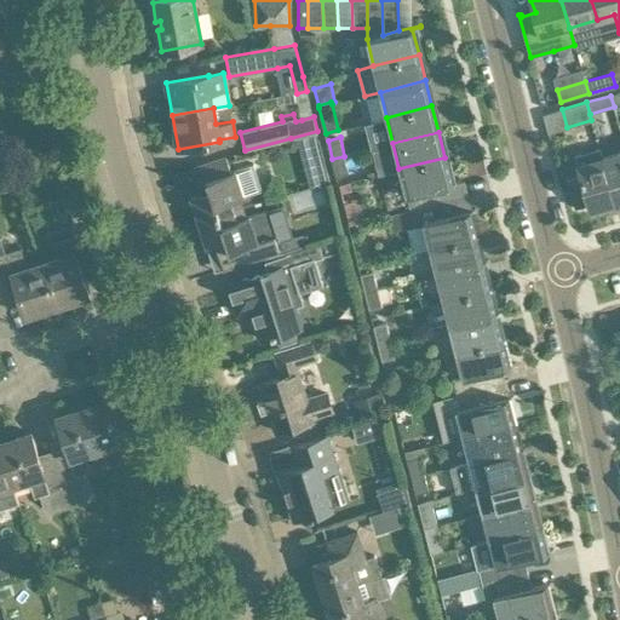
[(618,211),(603,158),(600,149),(575,156),(578,165),(581,174),(567,179),(575,208),(589,204),(591,211),(607,206),(609,213),(618,211)]
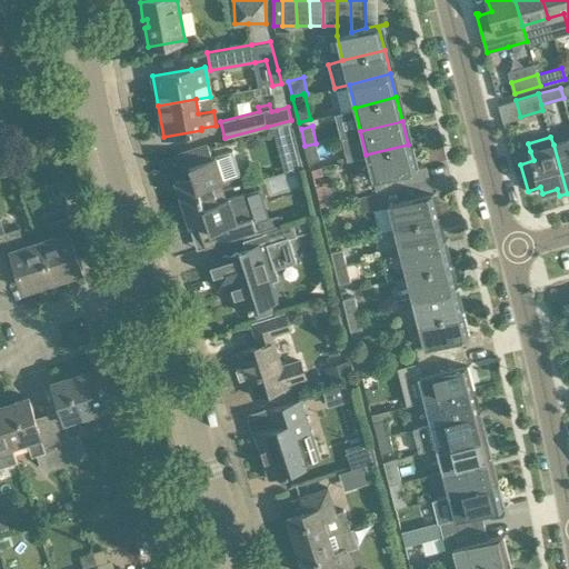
[(568,139),(553,145),(567,193),(568,192),(568,139)]
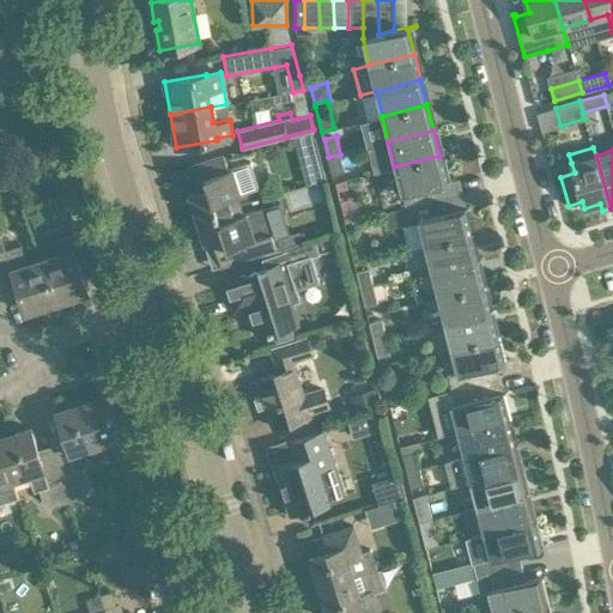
[(232,167),(229,168),(224,155),(212,158),(189,165),(198,190),(188,193),(196,218),(240,205),(237,194),(241,194),(260,187),(250,161),(232,167)]
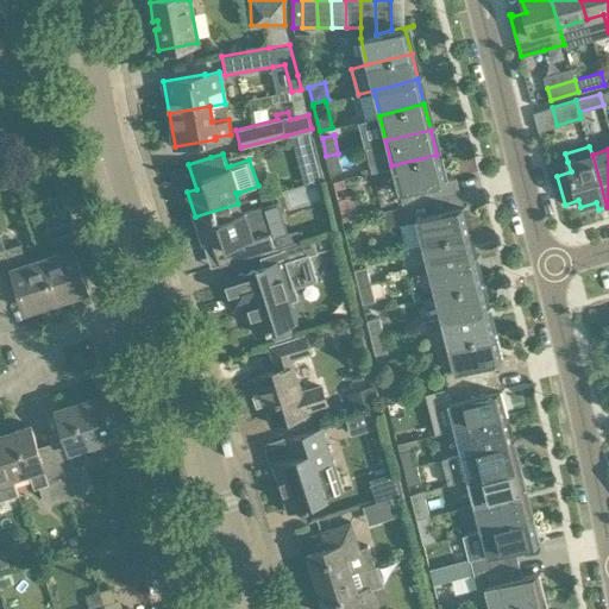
[(343,170),(338,154),(326,156),(330,173),(343,170)]
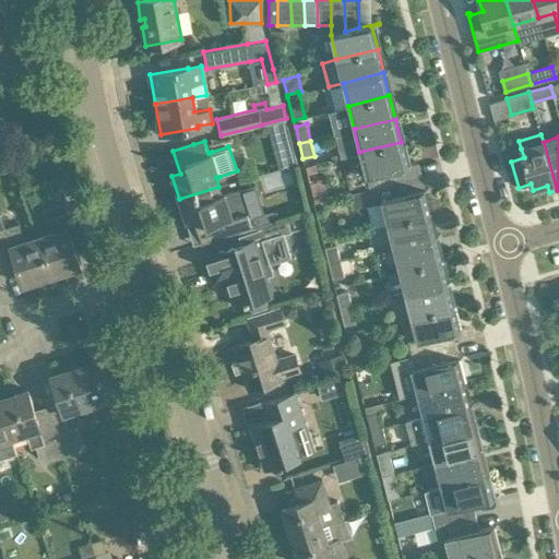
[(367,176),(370,190),(397,181),(394,168),(415,164),(414,163),(406,164),(401,142),(359,152),(366,177),(367,176)]
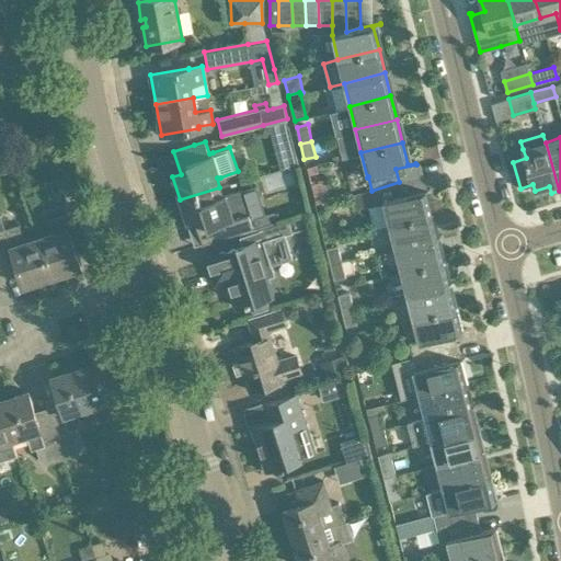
[(293,147),(276,151),(281,168),(297,163),(293,147)]
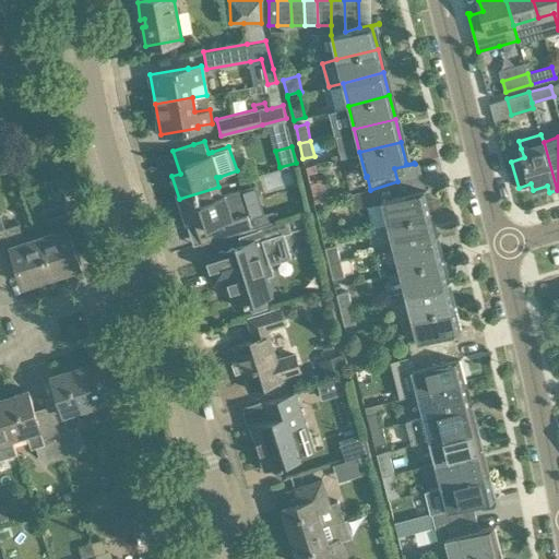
[(307,174),(318,171),(316,164),(305,166),(307,174)]
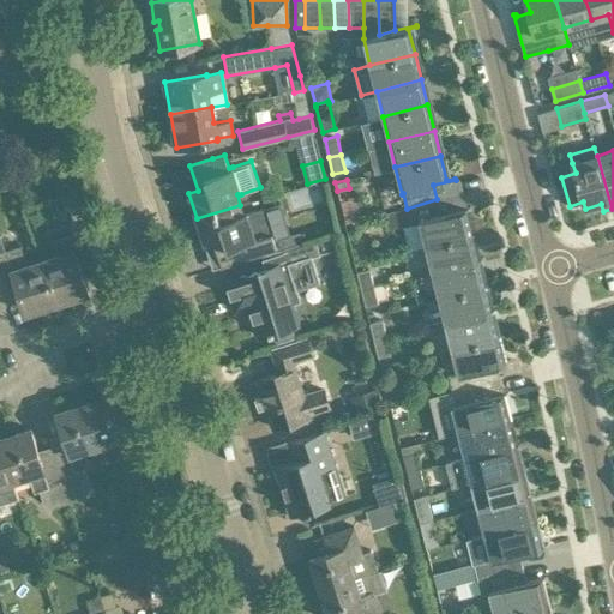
[(387,228),(410,223),(421,220),(427,245),(469,234),(463,210),(473,208),(471,205),(453,210),(451,196),(437,199),(407,209),(384,214),(387,228)]
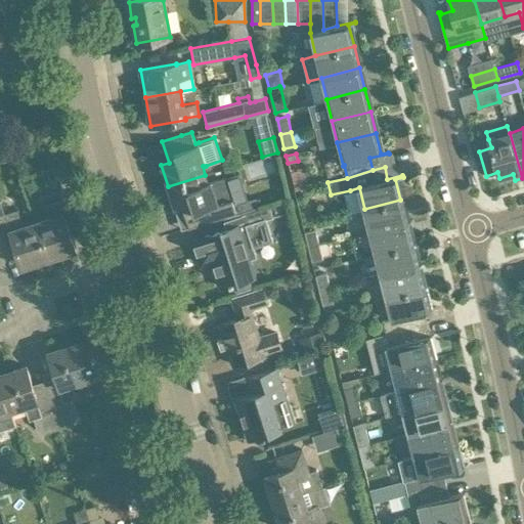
[(205,175),(168,186),(175,209),(182,206),(189,226),(189,227),(209,221),(218,218),(236,213),(249,210),(258,207),(259,206),(257,198),(246,201),(234,205),(226,178),(225,177),(212,182),(211,181),(208,182),(205,175)]
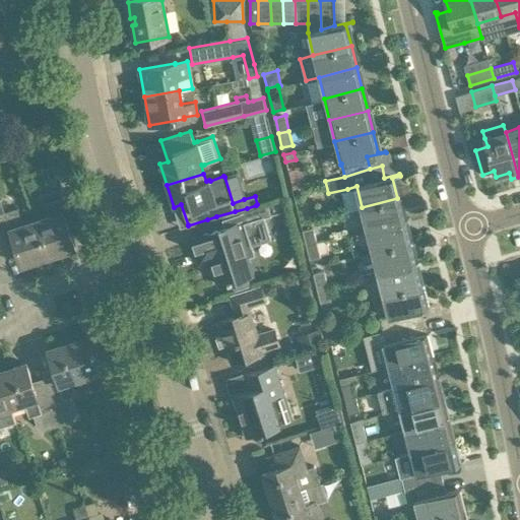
[(80,223),(80,221),(71,195),(52,201),(46,203),(50,216),(37,221),(47,255),(75,247),(71,234),(69,226),(80,223)]
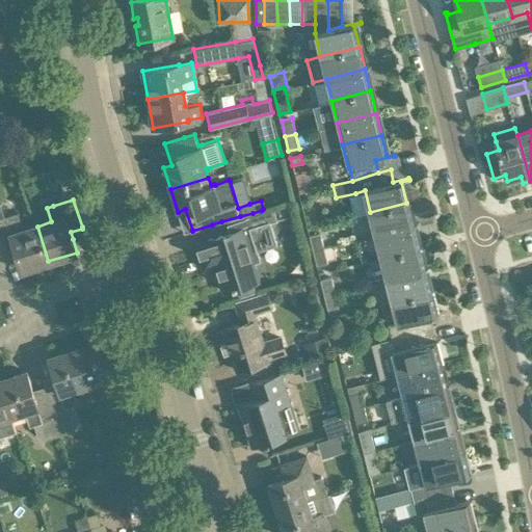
[(203,242),(196,243),(205,268),(216,265),(224,291),(236,288),(239,298),(256,292),(253,282),(259,281),(254,263),(261,261),(258,250),(276,245),(269,222),(292,215),(288,202),(263,209),(262,210),(253,213),(240,216),(227,221),(231,233),(203,242)]
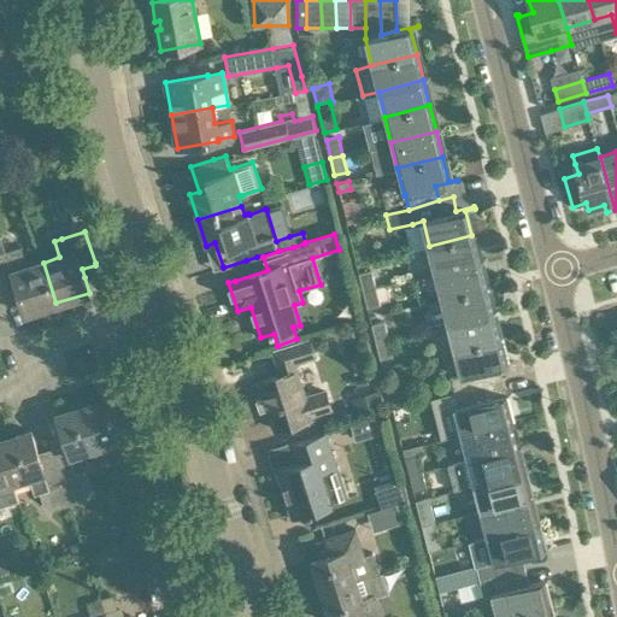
[(429,246),(435,271),(479,260),(471,235),(429,246)]
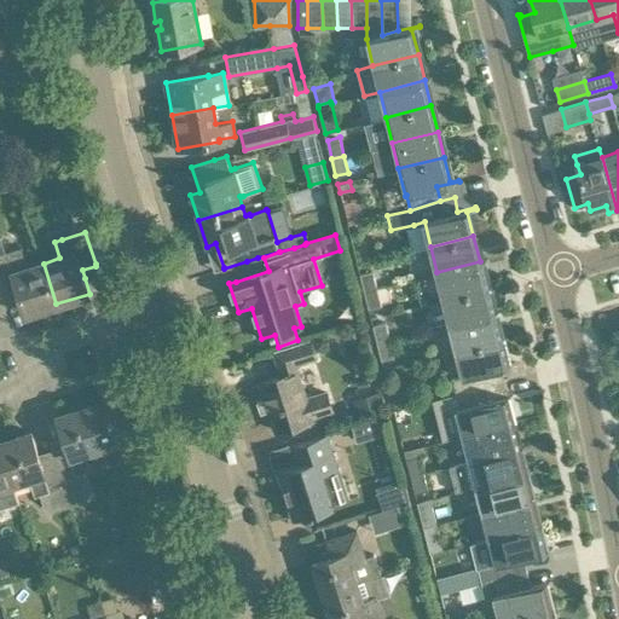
[(0,285),(1,290),(16,285),(25,313),(56,304),(44,264),(28,268),(22,248),(0,254),(0,285)]
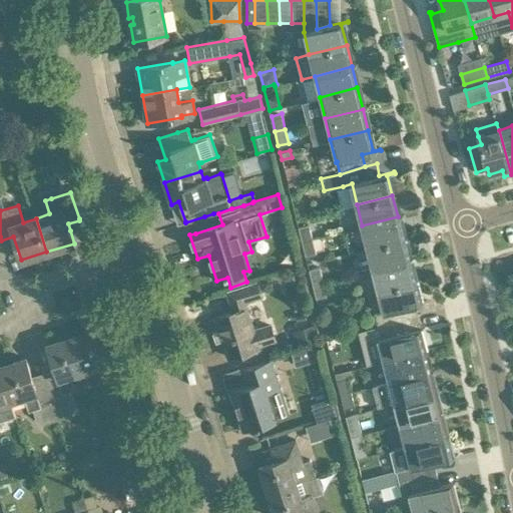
[(398,216),(362,225),(367,247),(403,237),(398,216)]
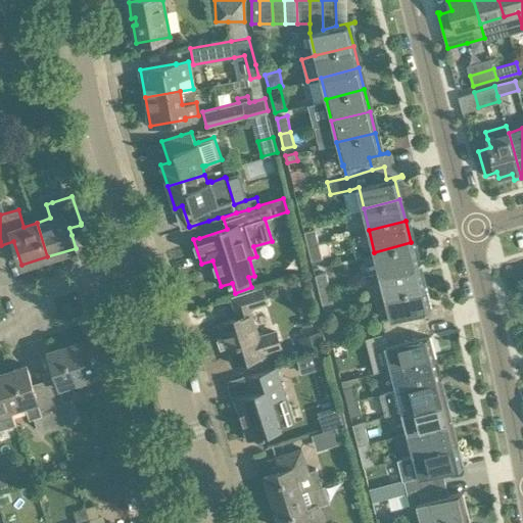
[(304,232),(308,246),(319,243),(315,229),(304,232)]
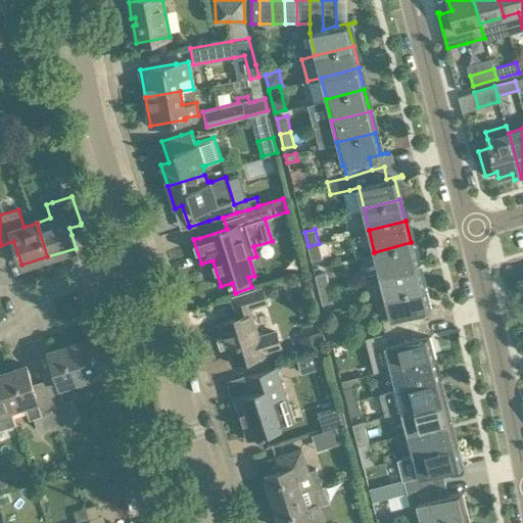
[(411,242),(374,252),(380,274),(417,264),(411,242)]
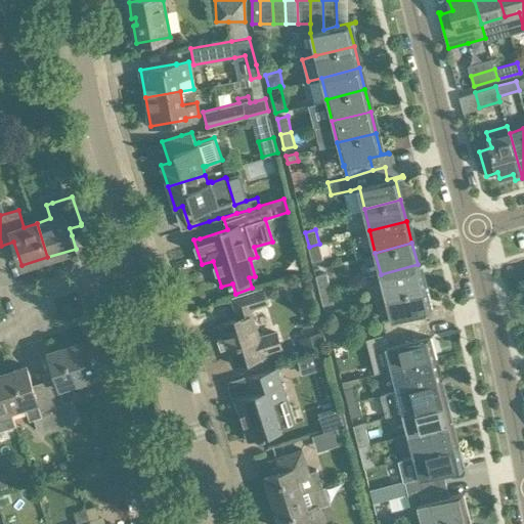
[(323,259),(319,244),(309,247),(313,261),(323,259)]
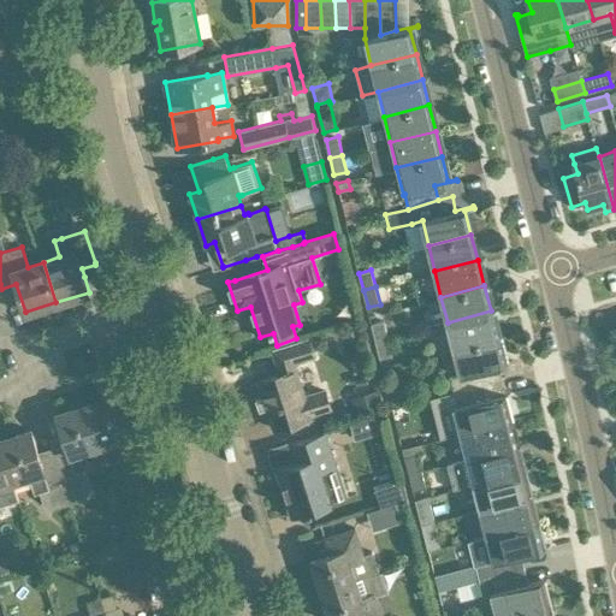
[(448,323),(454,348),(497,336),(491,311),(448,323)]
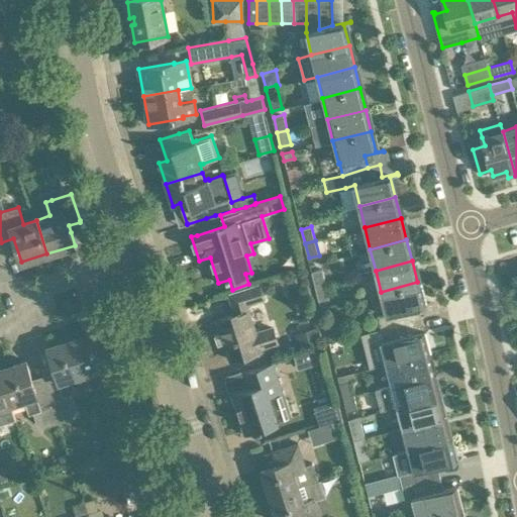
[(311,273),(315,286),(326,284),(322,270),(311,273)]
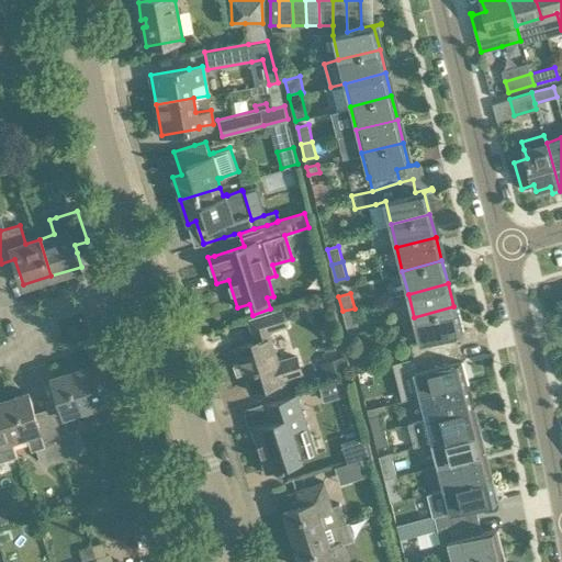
[(412,343),(415,356),(459,346),(456,333),(468,329),(468,328),(460,330),(453,306),(414,317),(419,340),(412,343)]
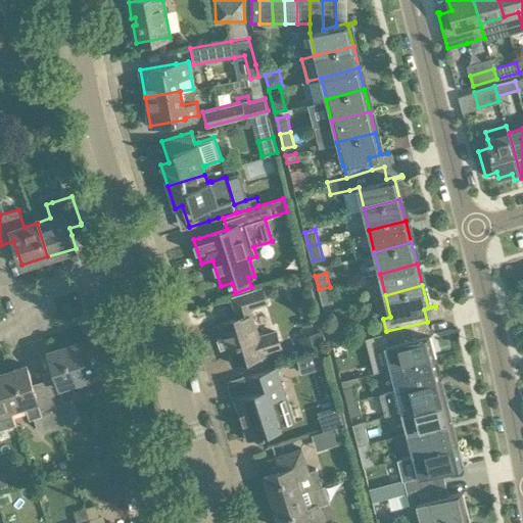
[(233,364),(252,358),(265,353),(264,351),(280,346),(275,330),(258,335),(250,307),(267,302),(262,286),(232,295),(238,317),(220,323),(233,364)]
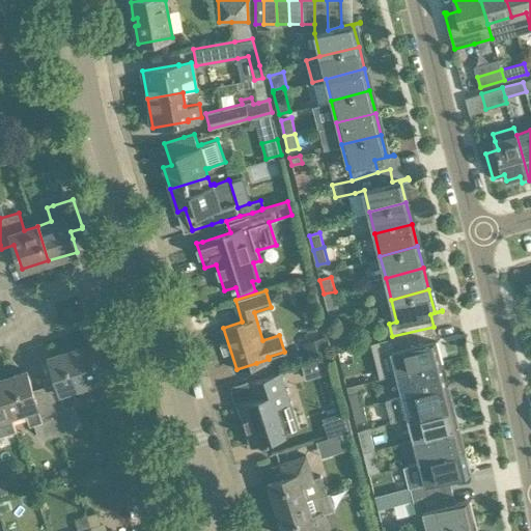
[(338,306),(335,291),(324,294),(328,308),(338,306)]
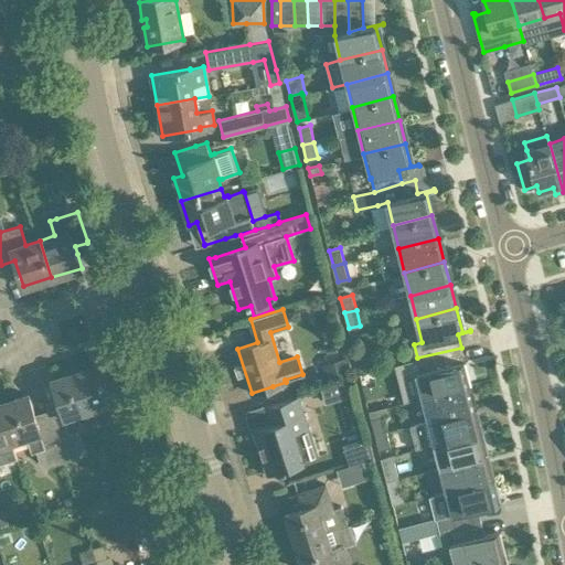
[(469,360),(465,361),(461,348),(417,358),(417,359),(412,360),(415,372),(417,371),(423,397),(467,385),(461,363),(469,361),(469,360)]
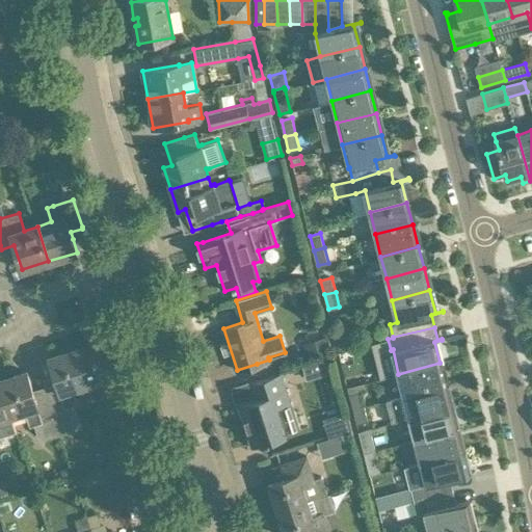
[(322,356),(331,353),(326,337),(302,344),(308,361),(322,356)]
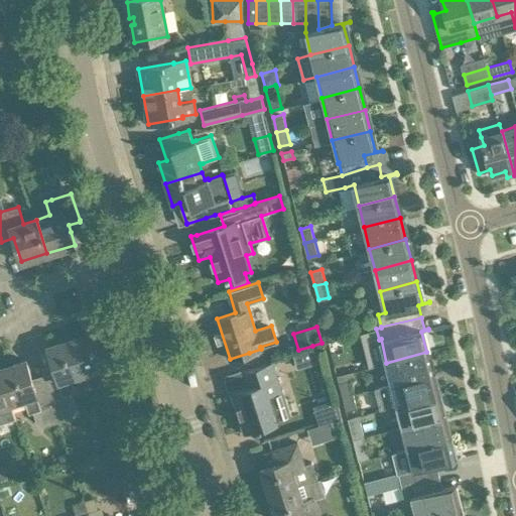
[(340,327),(327,330),(329,341),(342,339),(340,327)]
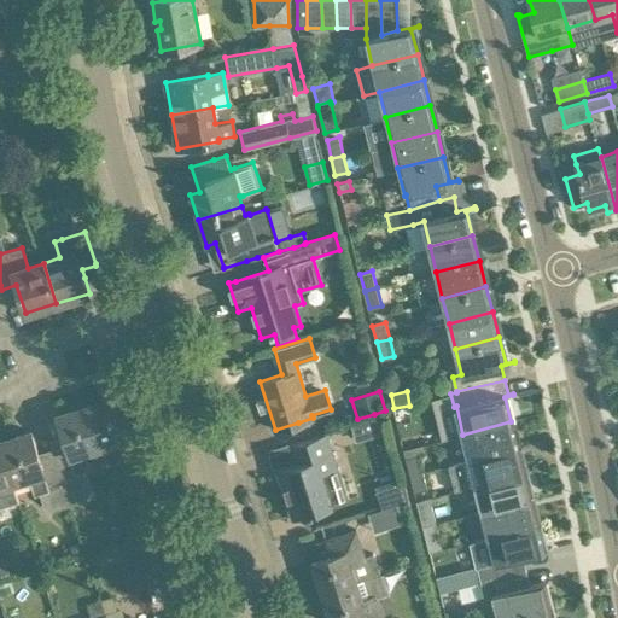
[(124,458),(130,455),(153,448),(145,419),(130,424),(121,395),(89,404),(101,445),(118,439),(124,458)]
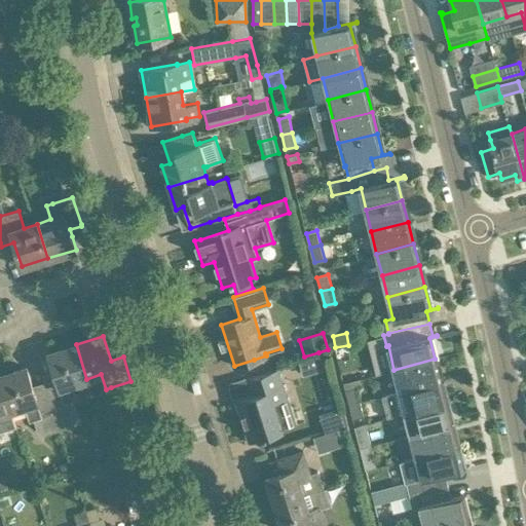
[(71,384),(86,379),(76,344),(48,352),(57,378),(44,382),(46,388),(60,429),(74,425),(78,416),(73,400),(76,399),(71,384)]
